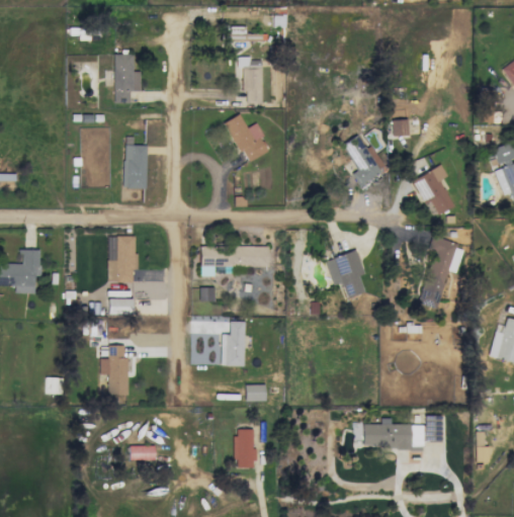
[(247,27),(230,27),(230,41),(267,41),(267,34),(247,34),(247,27)]
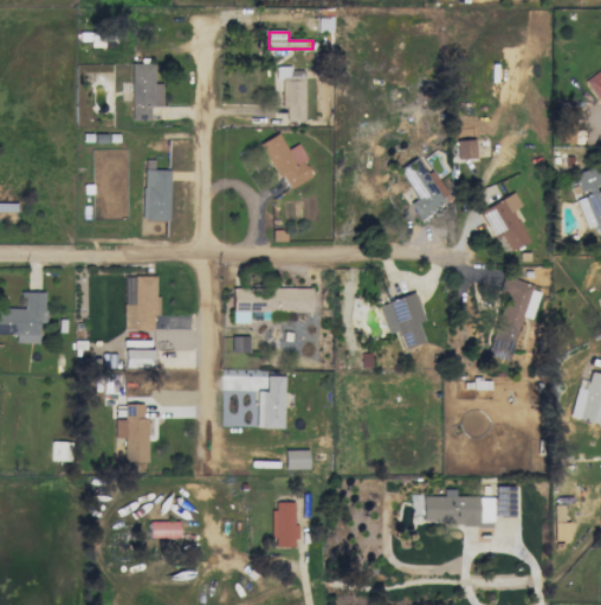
[(135,122),(153,122),(153,108),(166,107),(165,84),(157,84),(156,64),(135,64),(135,122)]
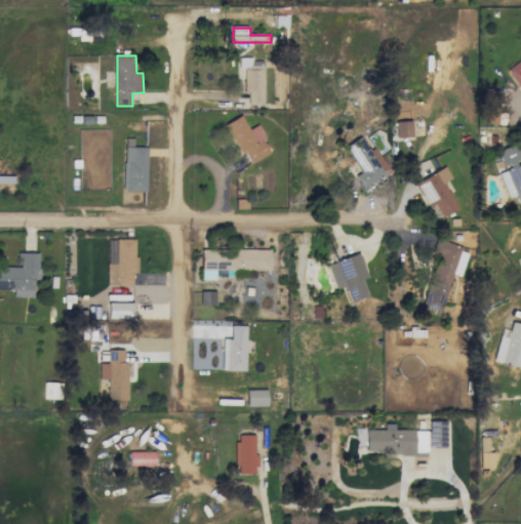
[(267,104),(267,62),(255,63),(255,58),(241,58),(241,70),(247,70),(247,105),(267,104)]
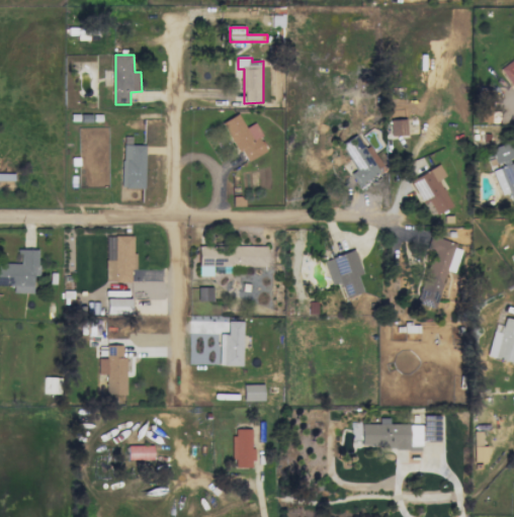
[(513,86),(513,60),(502,68),(513,86)]
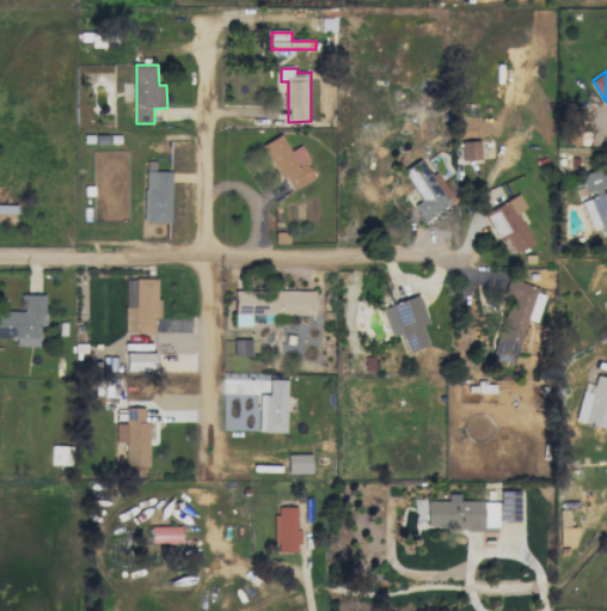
[(586,109),(571,107),(565,144),(581,146),(586,109)]
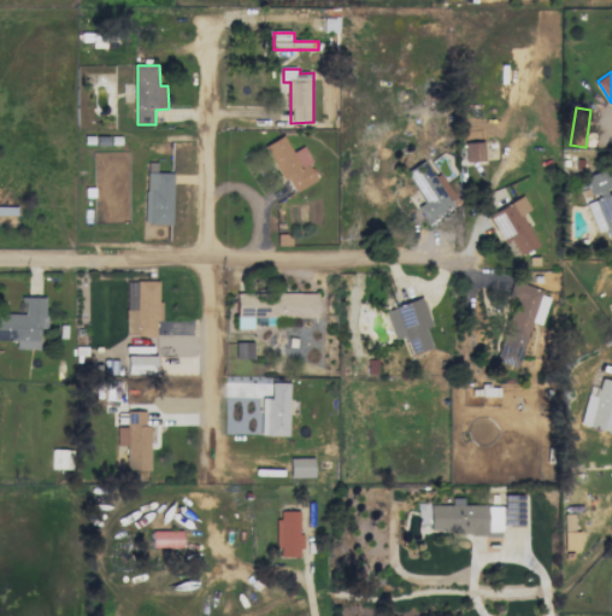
[(295,195),(321,181),(311,165),(316,162),(306,146),(295,153),(286,136),(268,147),(295,195)]
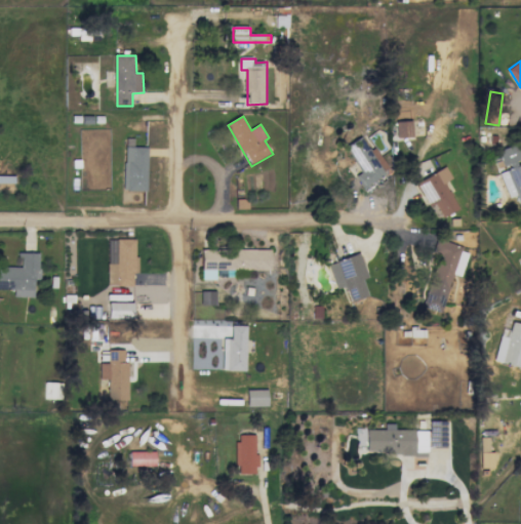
[(400,138),(414,138),(414,117),(399,117),(400,138)]
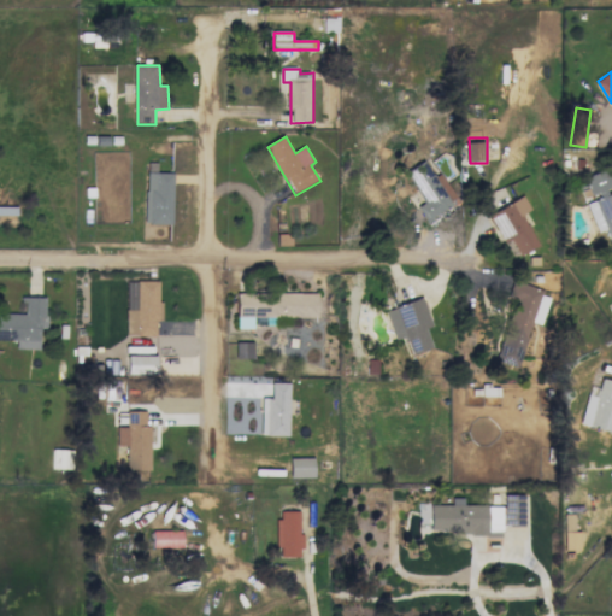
[(409,172),(427,204),(421,209),(428,222),(460,203),(443,172),(436,177),(427,162),(409,172)]
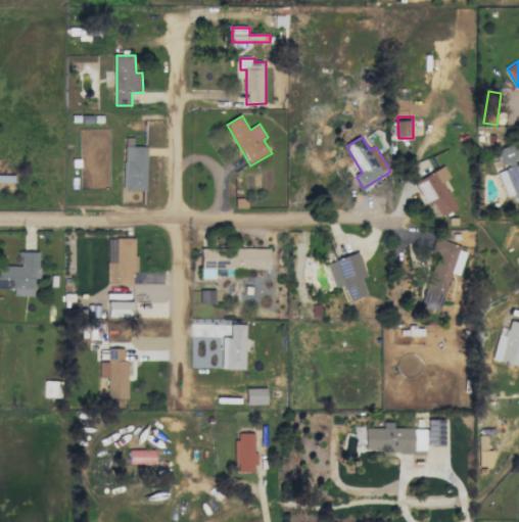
[(501,173),(508,197),(516,194),(518,200),(518,144),(498,150),(503,167),(512,163),(514,169),(501,173)]
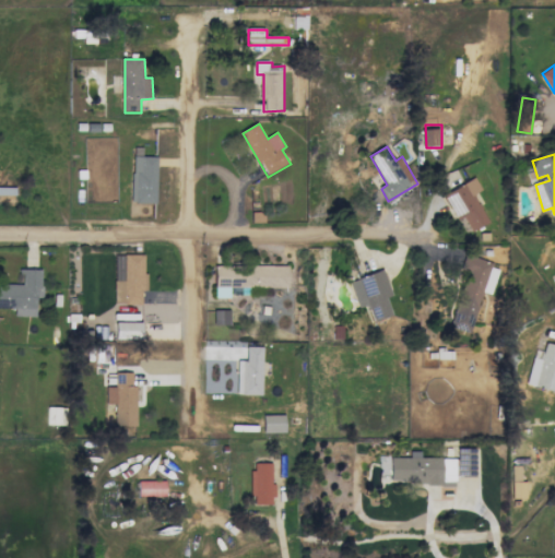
[(158,204),(160,157),(134,157),(133,203),(158,204)]
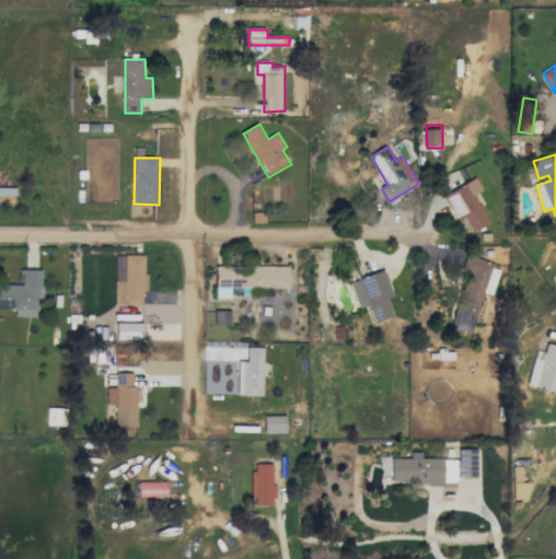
[(447,196),(468,236),(491,223),(476,196),(485,191),(477,178),(447,196)]
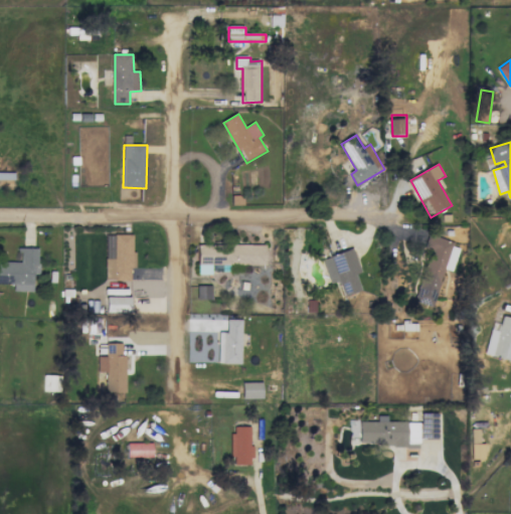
[(0,180),(16,181),(16,174),(0,172),(0,180)]
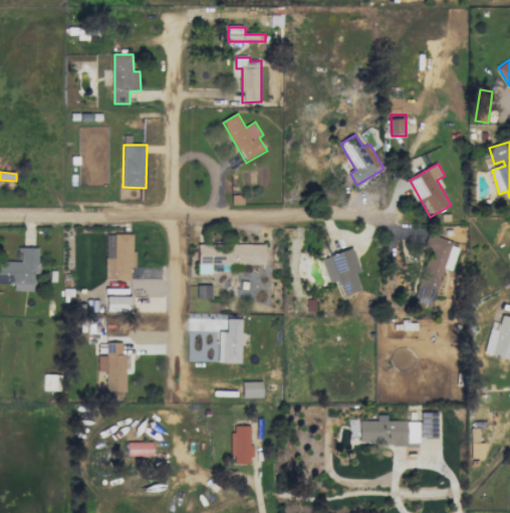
[(107,235),(107,280),(133,281),(133,268),(136,268),(137,235),(107,235)]
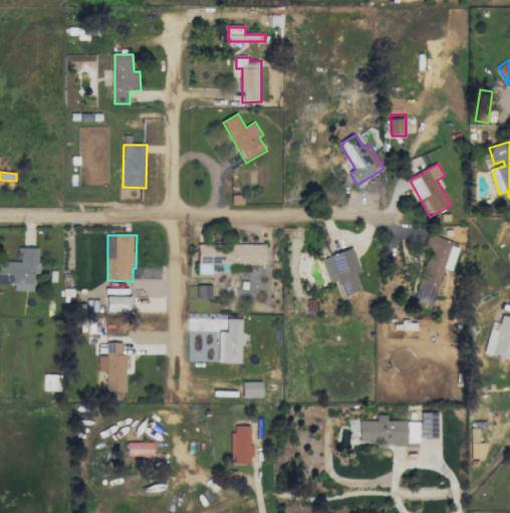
[(435,306),(445,269),(454,272),(461,245),(433,237),(416,301),(435,306)]
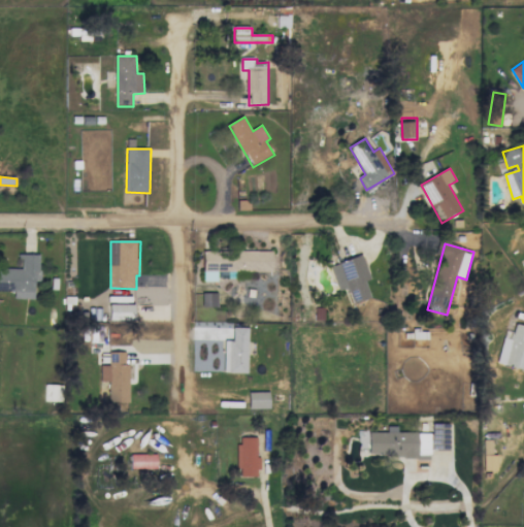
[(275,252),(205,252),(204,282),(219,282),(219,272),(274,272),(275,252)]
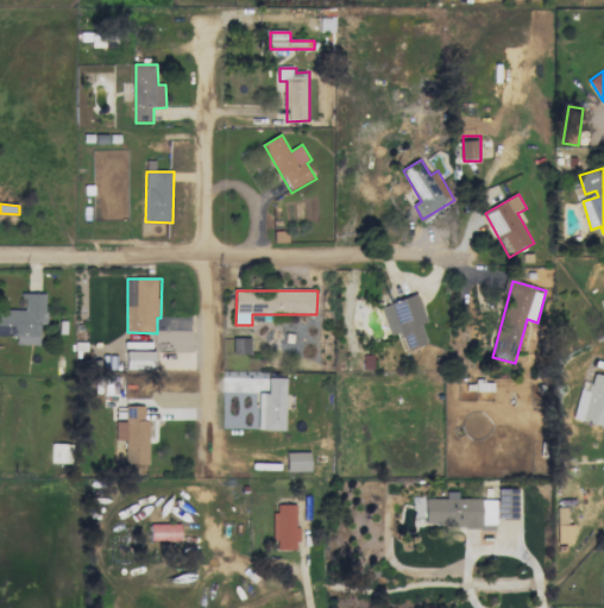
[(42,345),(42,324),(48,324),(48,295),(26,294),(26,311),(0,309),(0,336),(19,336),(19,345),(42,345)]
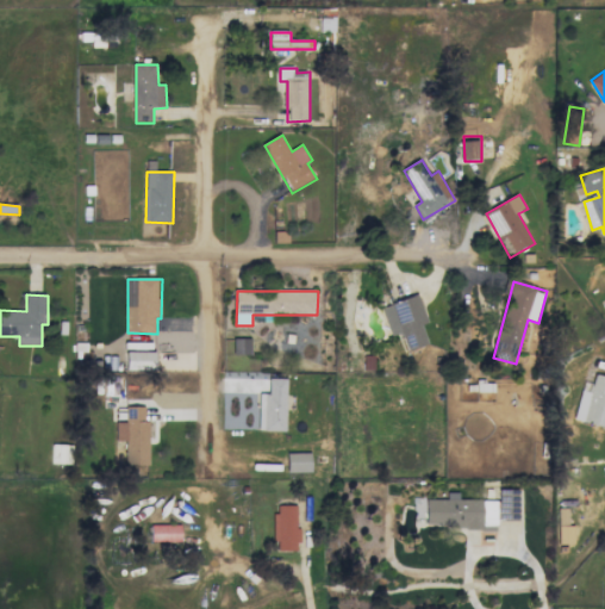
[(393,336),(404,334),(409,352),(430,345),(424,325),(430,323),(422,296),(384,308),(393,336)]
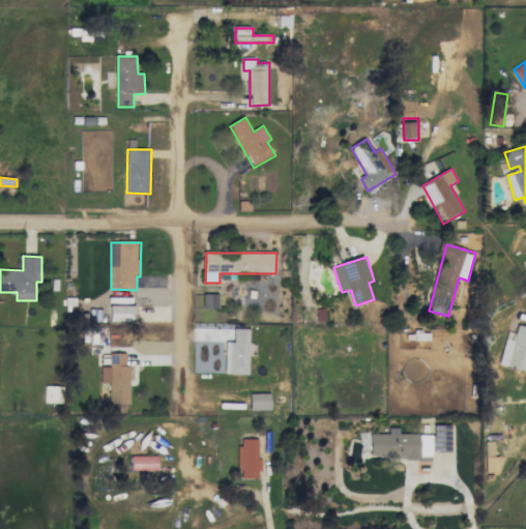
[(205,309),(221,309),(221,294),(205,294),(205,309)]
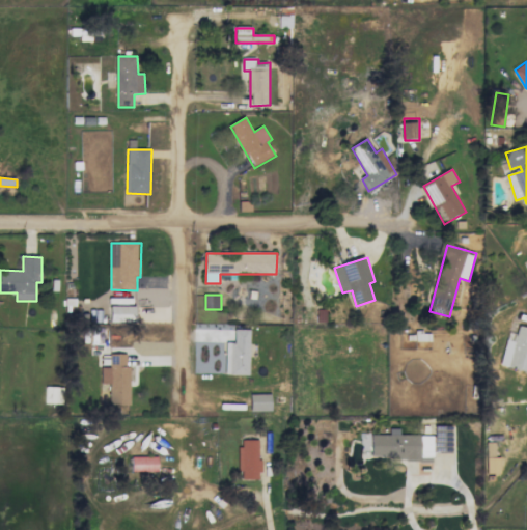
[(111,323),(137,323),(137,307),(112,306),(111,323)]
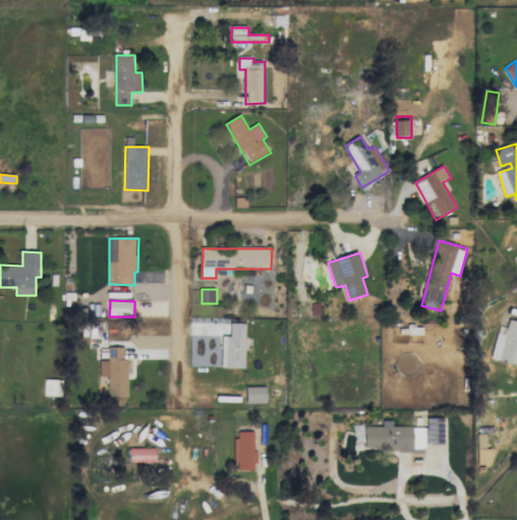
[(501,327),(493,359),(516,364),(516,322),(510,321),(508,329),(501,327)]
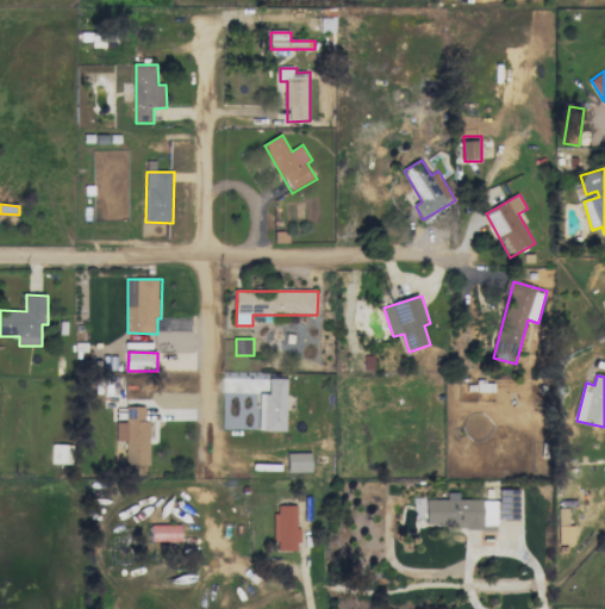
[(288,430),(289,379),(272,379),(272,395),(262,395),(261,430),(288,430)]
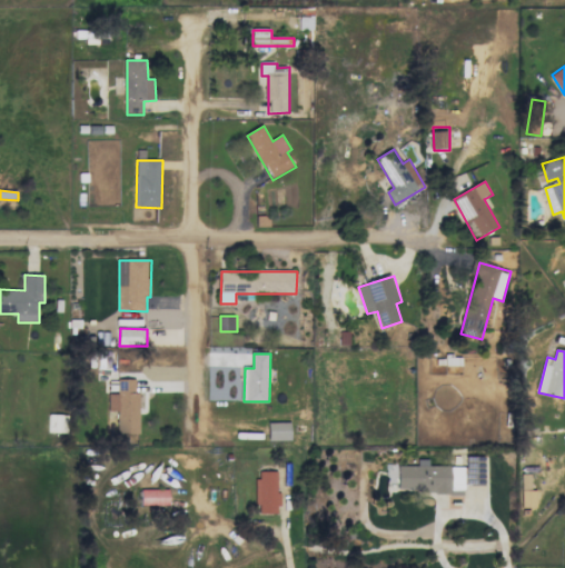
[(141,380),(119,380),(119,394),(111,394),(110,411),(118,411),(118,435),(139,435),(141,380)]
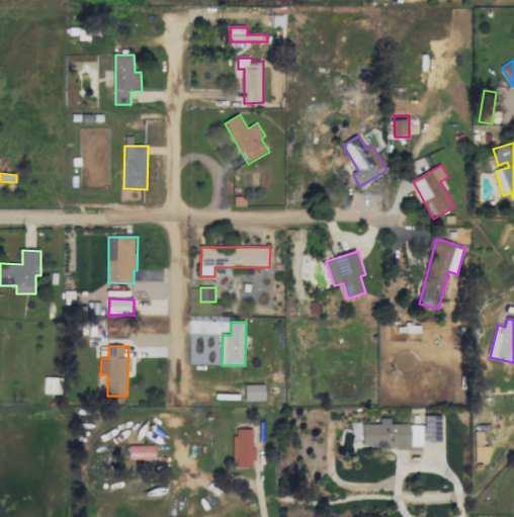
[(266,402),(266,384),(246,385),(246,402),(266,402)]
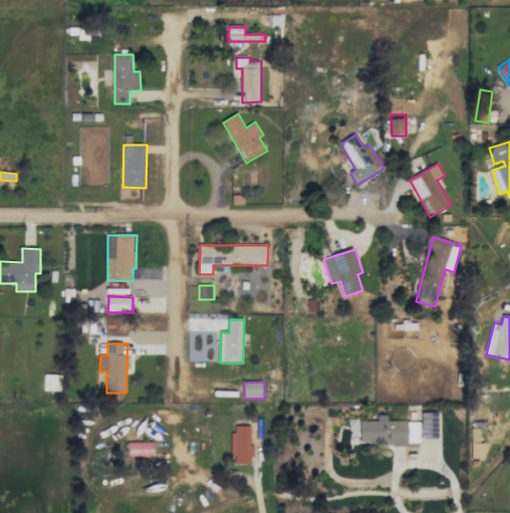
[(253,426),(234,427),(234,465),(253,465),(253,426)]
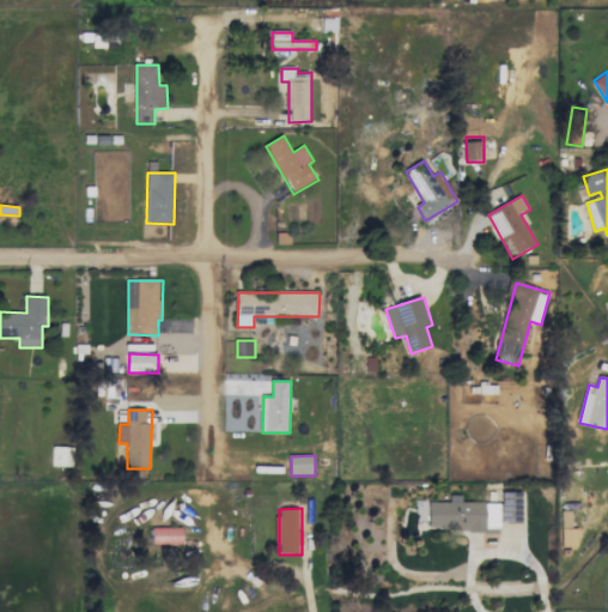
[(579,547),(578,528),(573,528),(573,511),(563,511),(564,547),(579,547)]
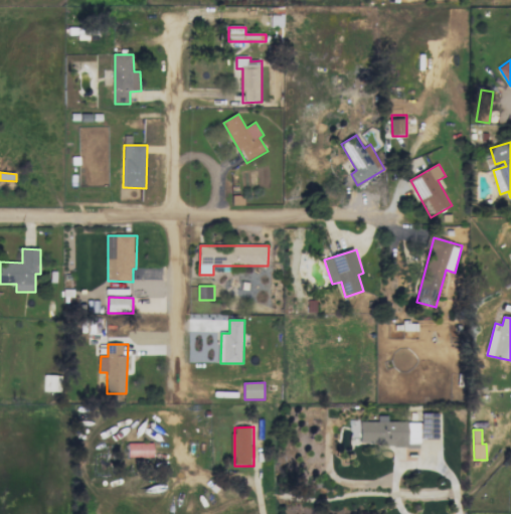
[(155,444),(130,444),(130,458),(155,458),(155,444)]
